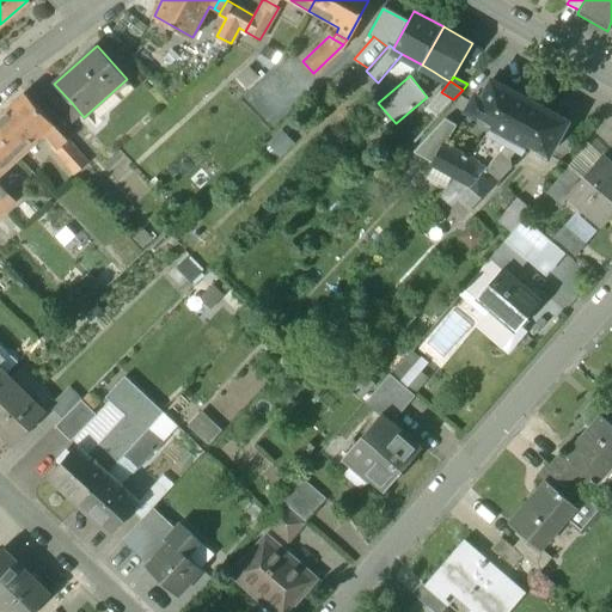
[(528,102),(502,86),(499,84),(495,81),(489,81),(487,90),(483,99),(476,96),(467,111),(494,126),(489,133),(497,138),(507,142),(528,102)]
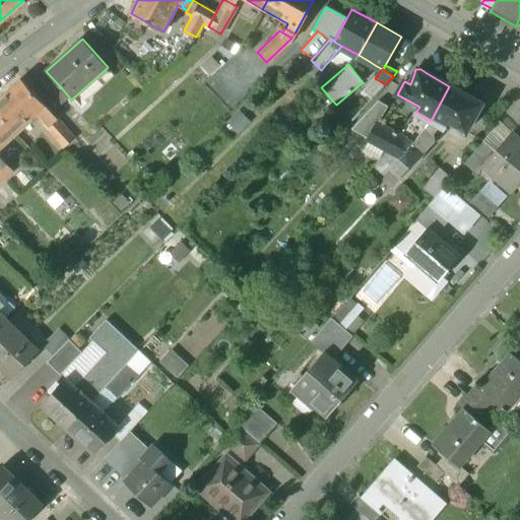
[(61,87),(46,71),(37,79),(52,95),(61,87)]
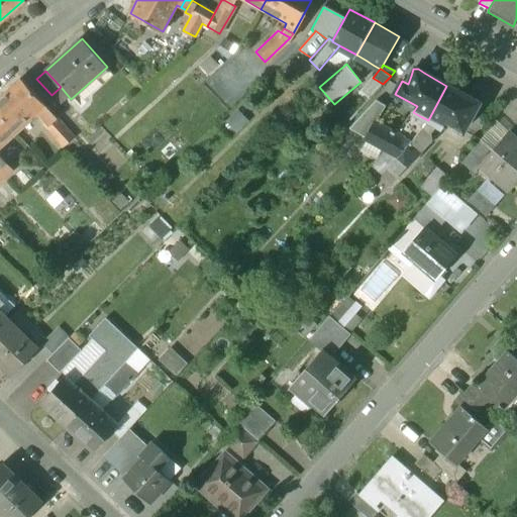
[(20,78),(0,96),(0,115),(16,133),(37,114),(39,117),(48,109),(20,78)]
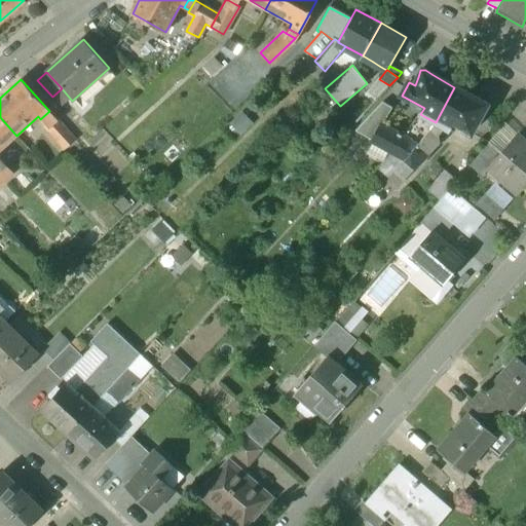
[(379,79),(367,94),(376,100),(389,85),(379,79)]
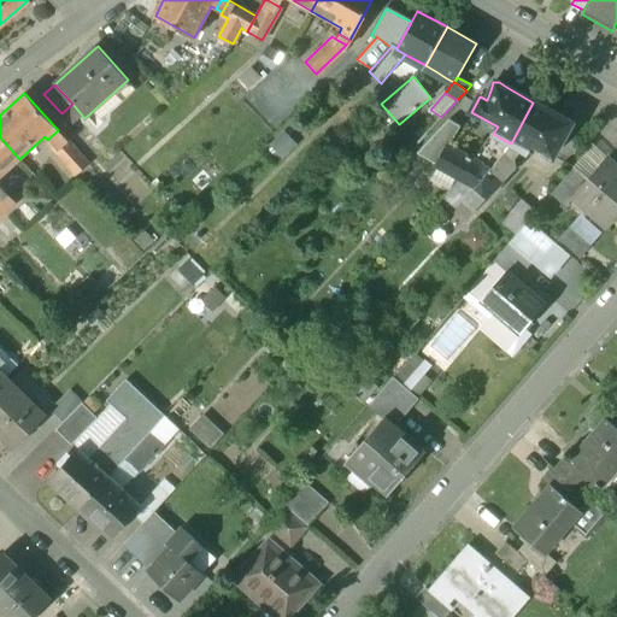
[(560,117),(533,103),(511,144),(522,150),(528,152),(534,146),(553,157),(564,137),(568,131),(571,128),(573,124),(569,119),(565,118),(560,117)]
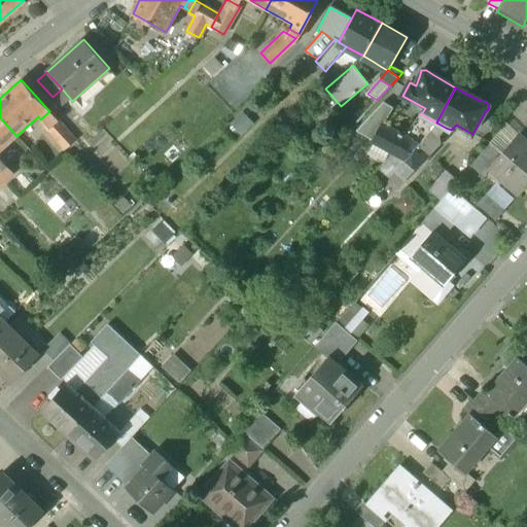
[(356,132),(374,141),(382,126),(383,127),(393,108),(384,102),(356,132)]
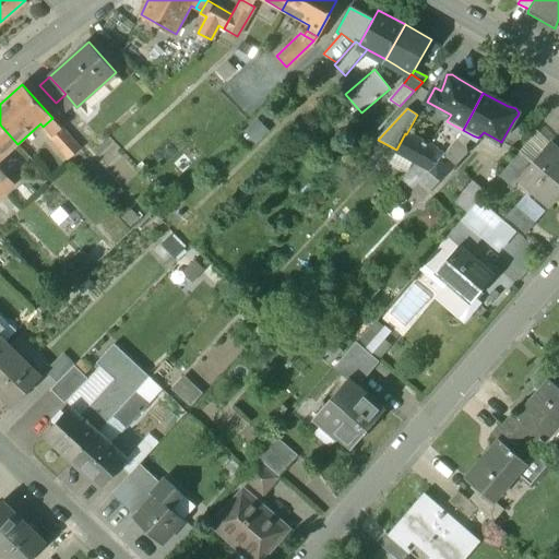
[(52,118),(43,127),(47,132),(57,123),(52,118)]
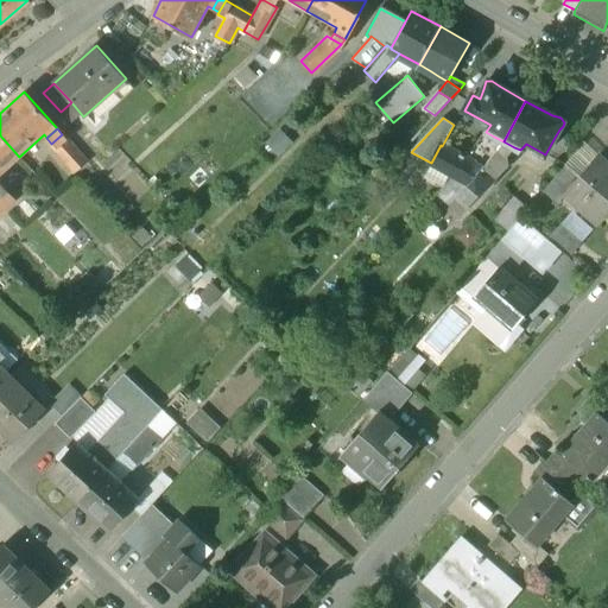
[(87,162),(62,134),(51,144),(49,146),(74,173),(87,162)]
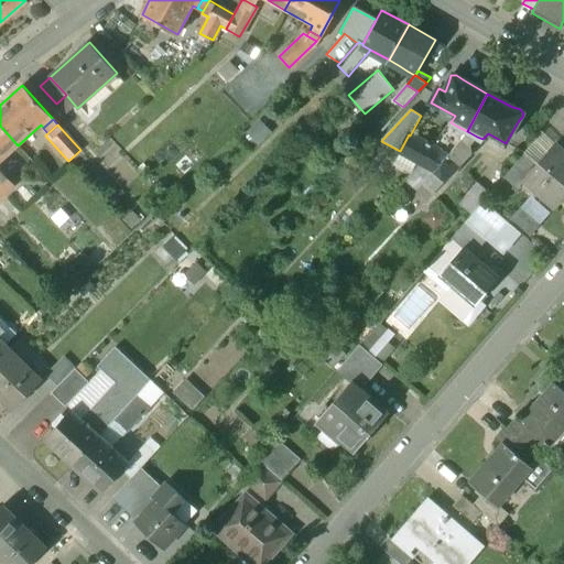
[(0,126),(0,161),(18,145),(0,126)]
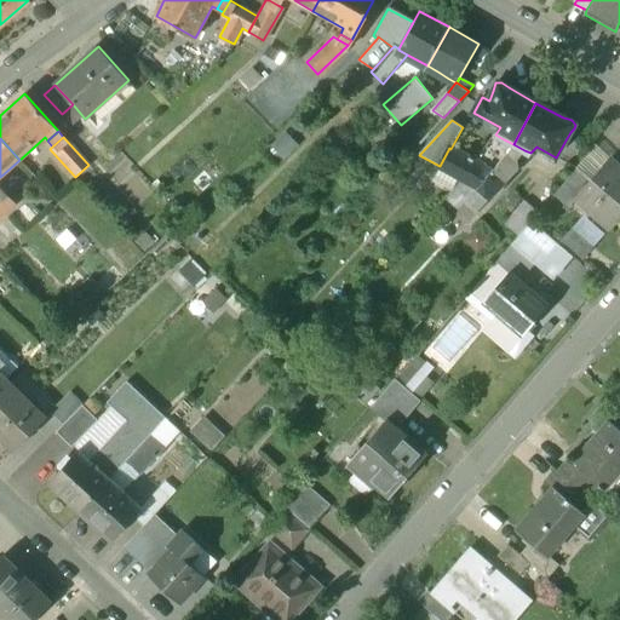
[(504,139),(493,154),(501,160),(507,153),(514,144),(504,139)]
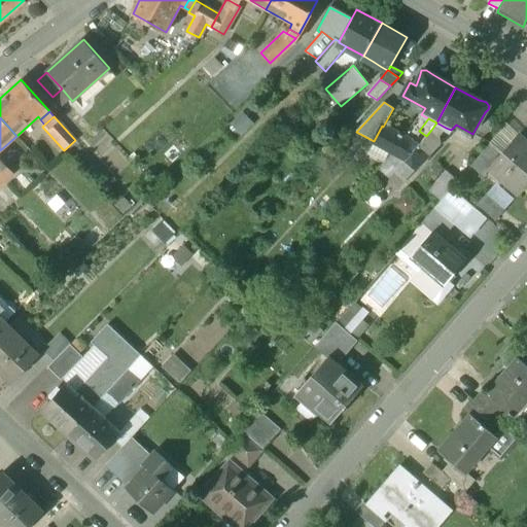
[(446,128),(436,123),(431,130),(441,135),(446,128)]
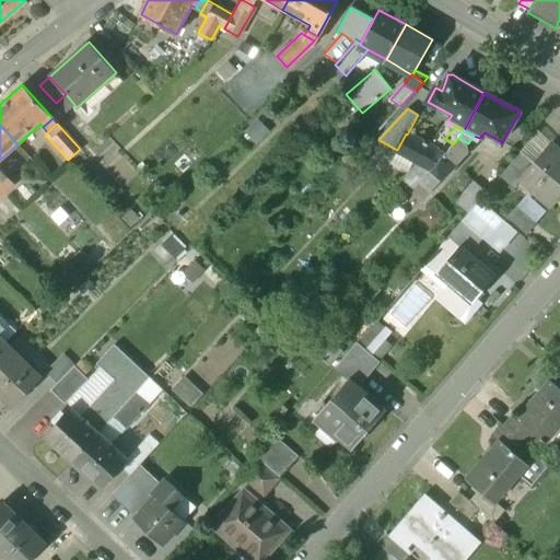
[(407,135),(406,133),(397,150),(418,162),(427,146),(407,135)]
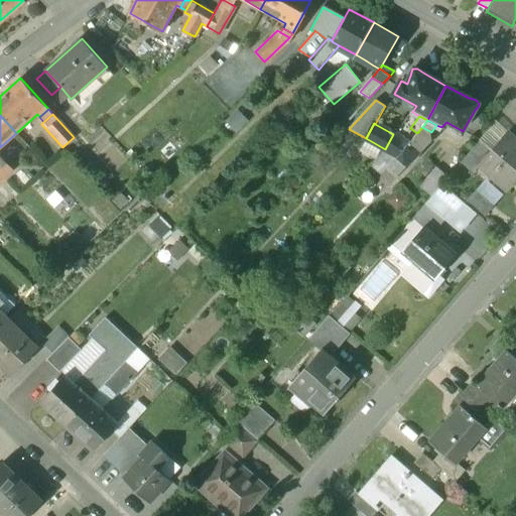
[(431,132),(422,127),(417,133),(410,143),(420,152),(431,140),(431,132)]
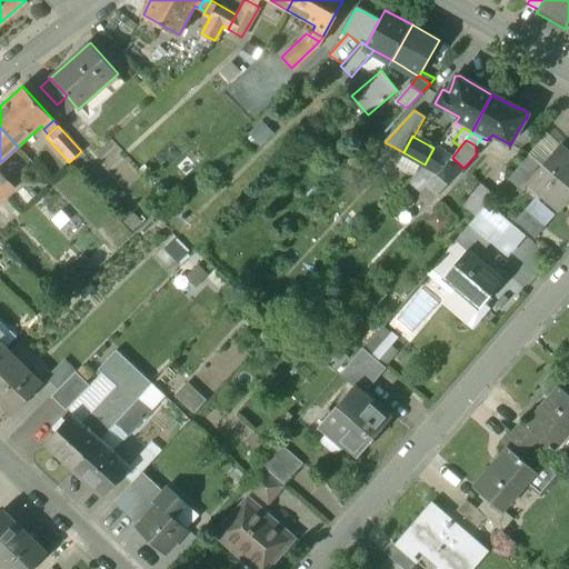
[(541,166),(527,182),(528,182),(560,209),(568,198),(568,155),(558,146),(541,166)]
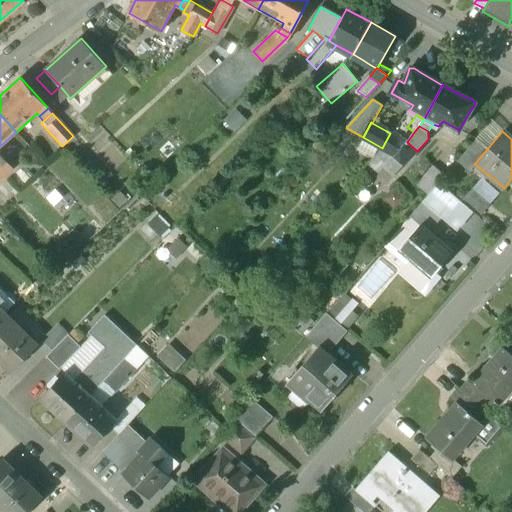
[(407,142),(390,133),(382,148),(395,155),(407,142)]
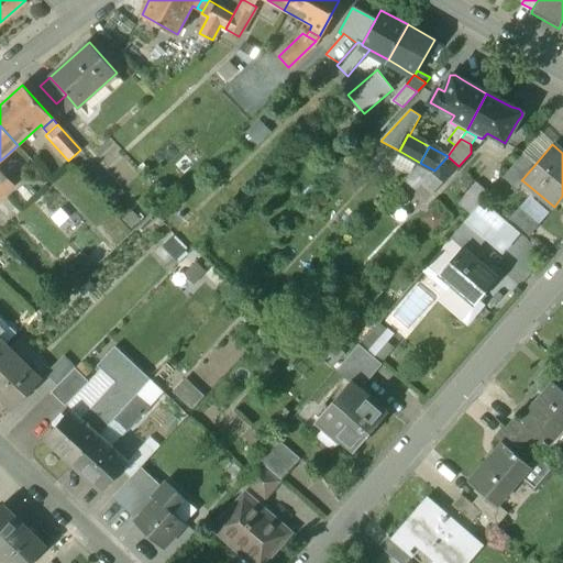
[(523,153),(503,176),(517,188),(522,180),(521,180),(536,164),(523,153)]
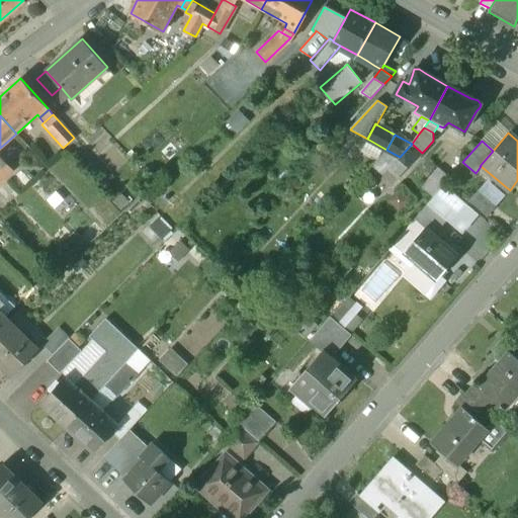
[(412,144),(400,157),(410,166),(422,153),(412,144)]
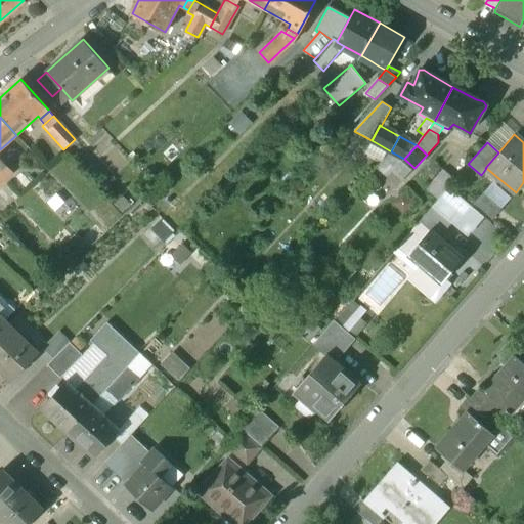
[(0,163),(0,182),(11,173),(2,162),(0,163)]
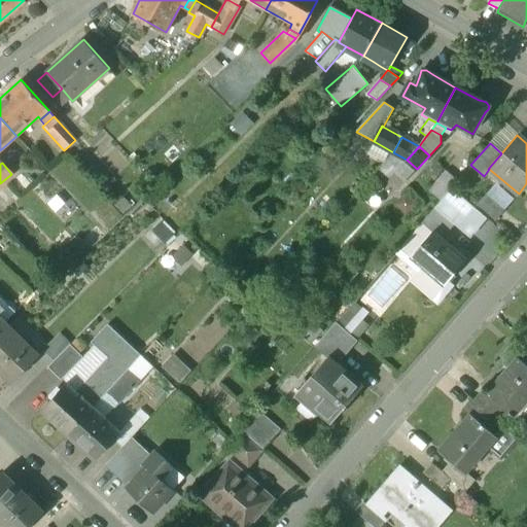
[(459,179),(447,169),(430,188),(442,199),(459,179)]
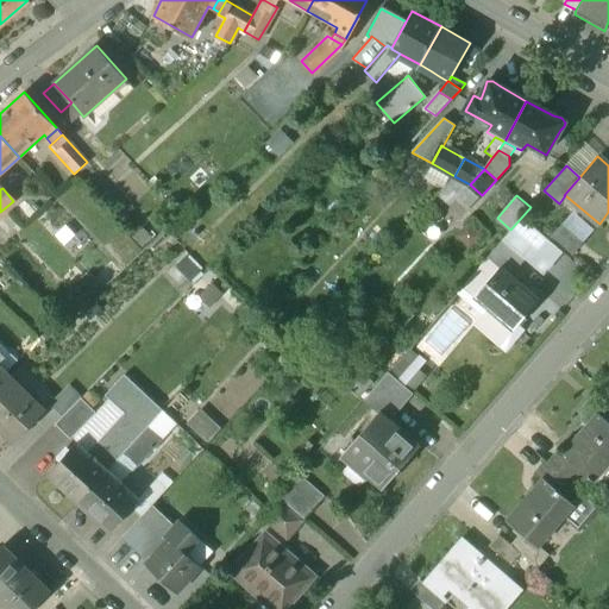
[(554,233),(576,252),(598,227),(578,208),(554,233)]
